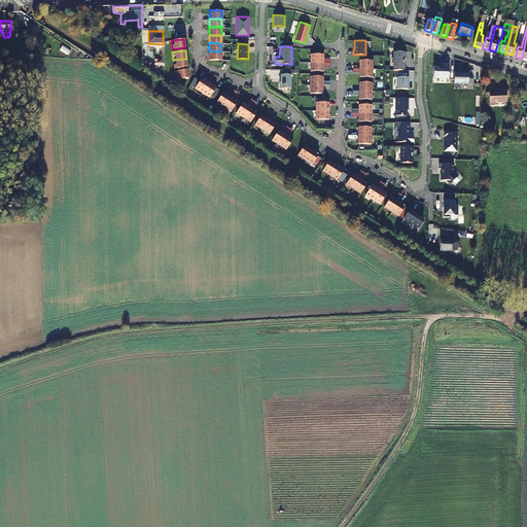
[(220,60),(220,51),(209,50),(209,60),(220,60)]
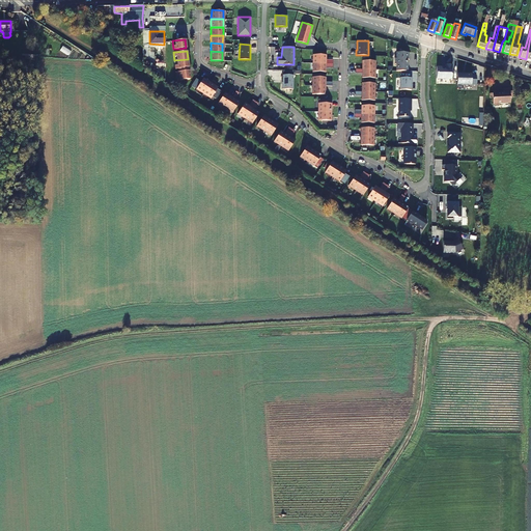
[(408,63),(407,63),(407,59),(409,59),(409,52),(396,52),(396,57),(394,57),(394,63),(396,63),(396,71),(408,71),(408,63)]
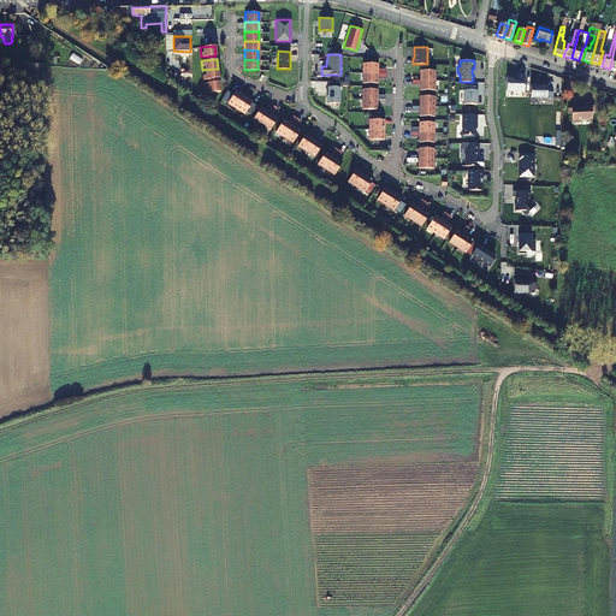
[(378,73),(378,63),(365,63),(363,72),(378,73)]
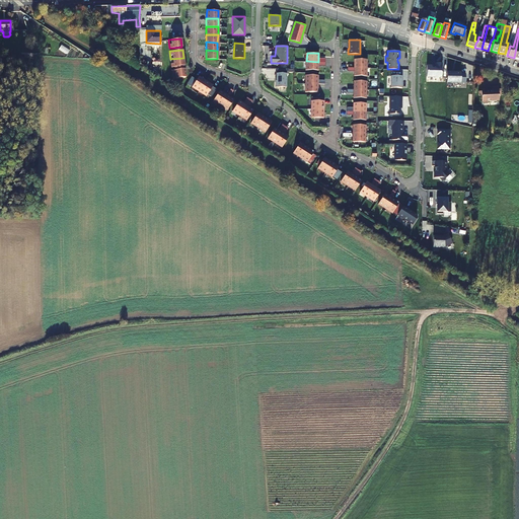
[(183,65),(183,58),(170,59),(171,67),(174,67),(183,65)]
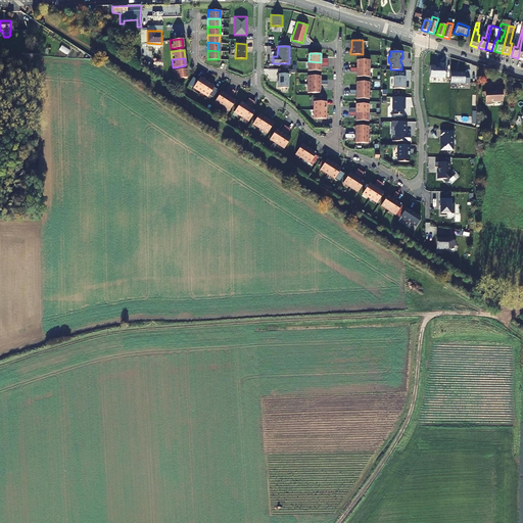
[(368,67),(369,59),(357,59),(357,67),(368,67)]
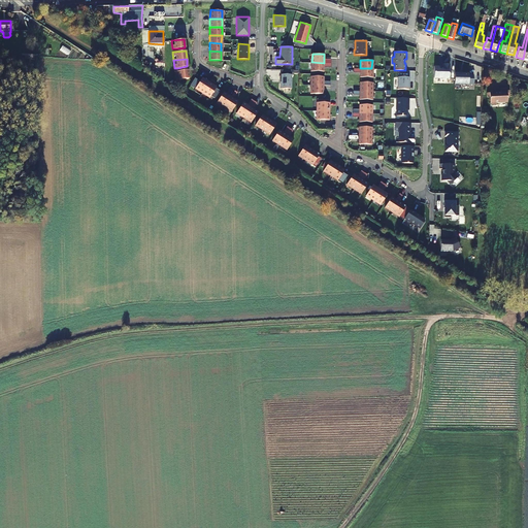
[(311,71),(324,71),(324,66),(324,63),(311,62),(311,71)]
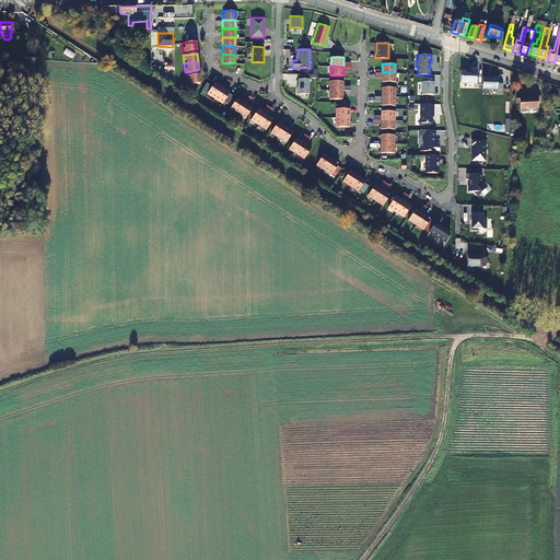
[(465,69),(461,69),(459,82),(476,83),(477,68),(469,67),(469,70),(465,70),(465,69)]
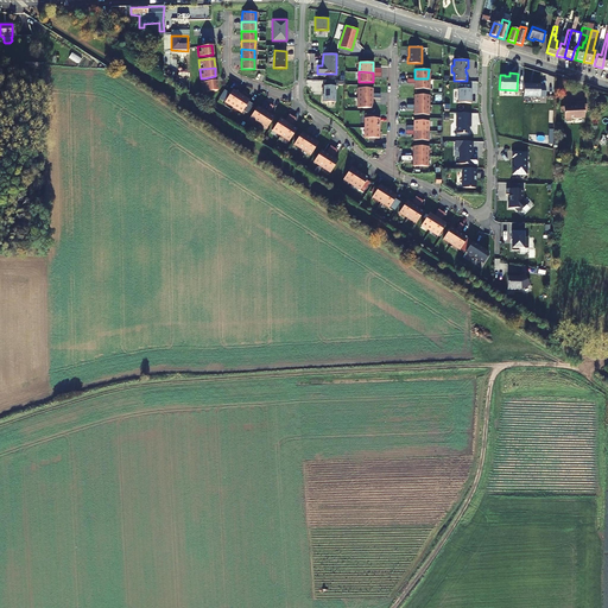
[(415,88),(428,89),(428,78),(415,78),(415,83),(415,88)]
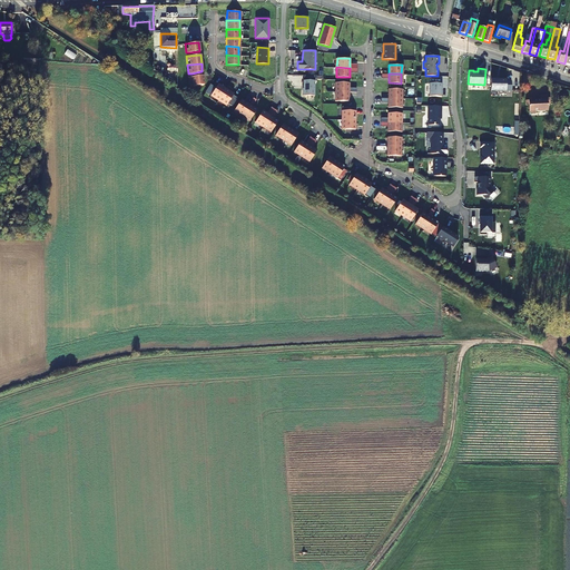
[(189,86),(204,85),(203,75),(192,77),(188,77),(189,86)]
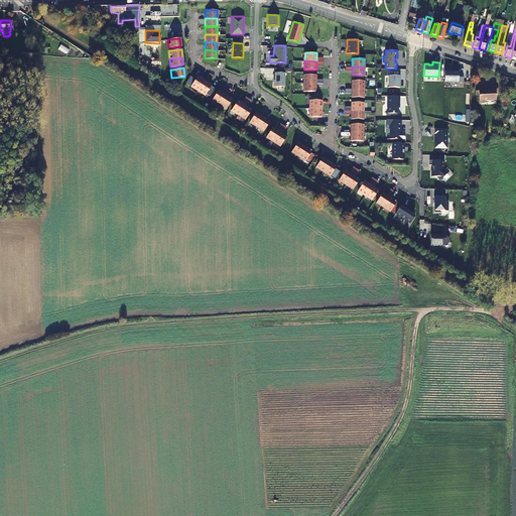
[(444,71),(443,82),(463,82),(463,73),(458,73),(458,71),(444,71)]
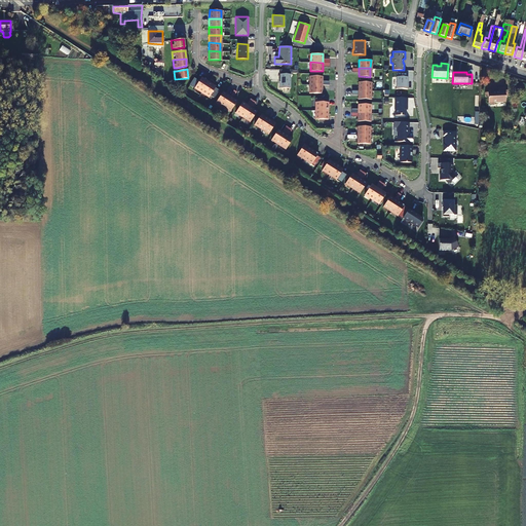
[(290,87),(290,74),(279,74),(279,78),(280,78),(280,80),(279,81),(278,81),(278,87),(290,87)]
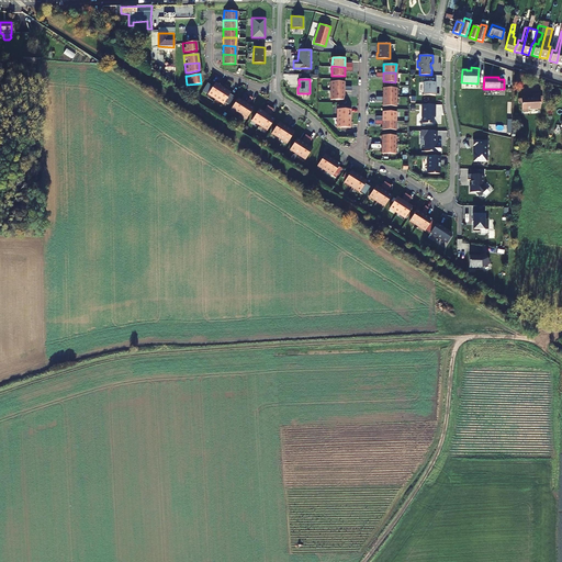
[(344,90),(345,81),(332,81),(332,90),(344,90)]
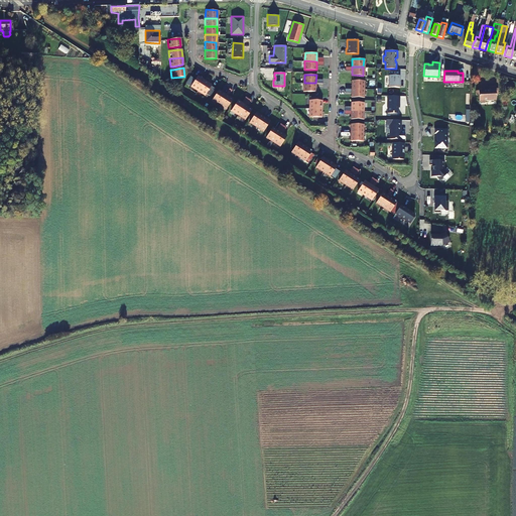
[(400,75),(389,75),(388,87),(399,87),(399,80),(400,75)]
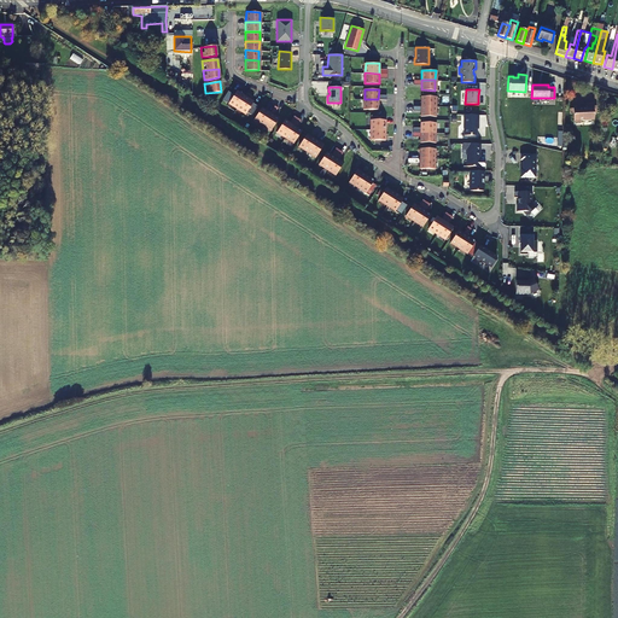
[(229,101),(233,94),(227,91),(222,99),(228,103),(229,101)]
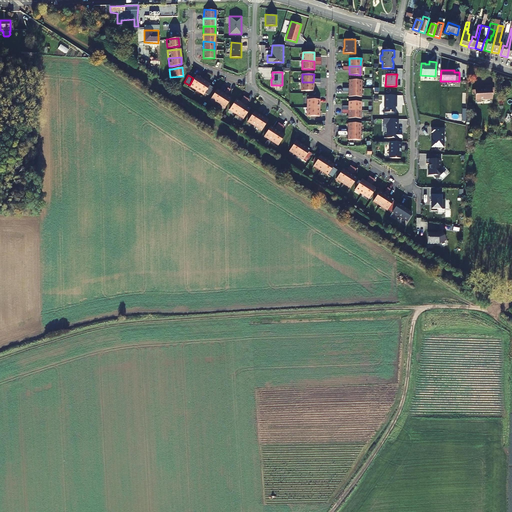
[(190,84),(196,89),(203,79),(196,75),(193,78),(190,84)]
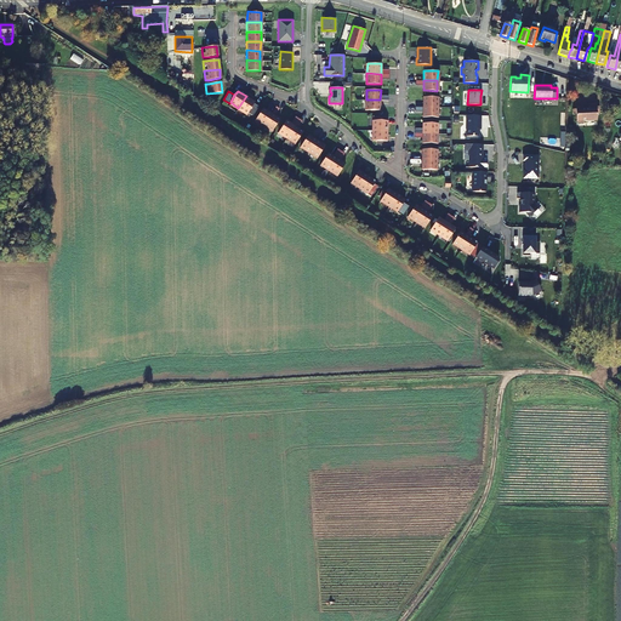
[(246,96),(238,108),(246,113),(248,112),(254,103),(255,101),(246,96)]
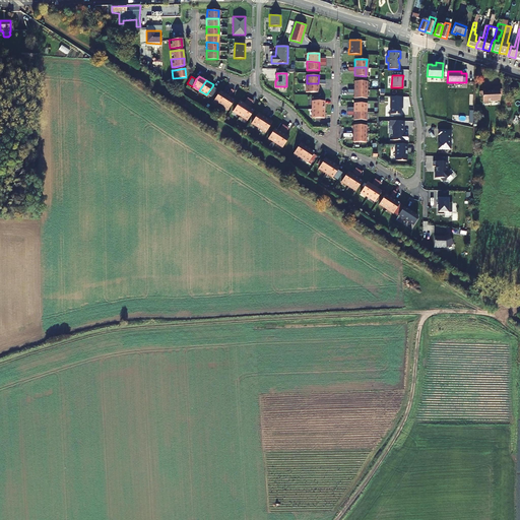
[(354,81),(354,89),(366,89),(366,81),(354,81)]
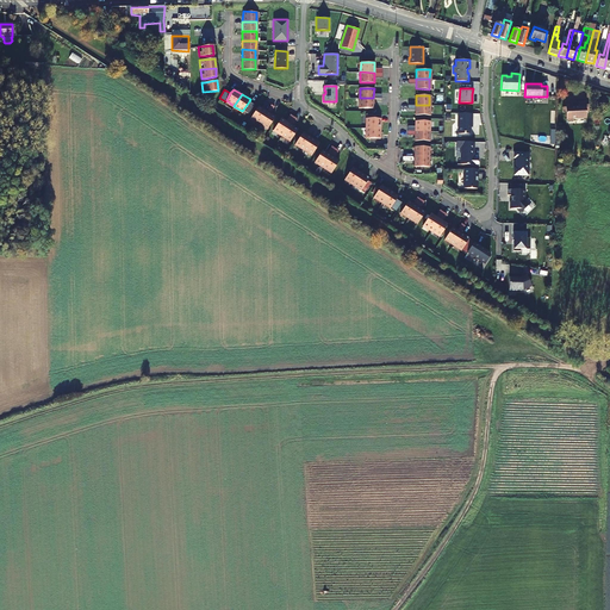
[(360,107),(373,109),(373,98),(360,98),(360,107)]
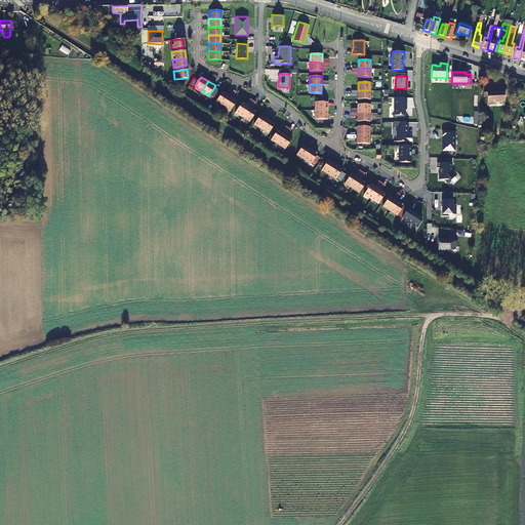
[(493,104),(494,102),(505,102),(503,87),(496,87),(496,90),(492,91),(492,89),(487,89),(487,91),(485,91),(485,95),(487,95),(487,103),(489,104),(493,104)]
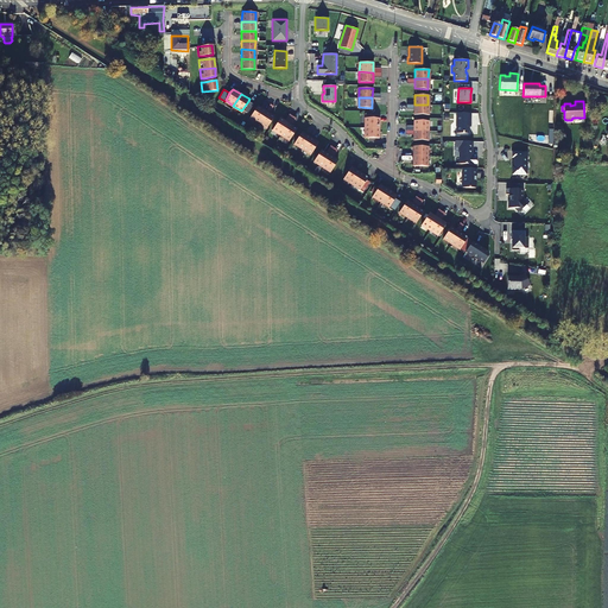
[(249,116),(258,121),(265,111),(257,105),(249,116)]
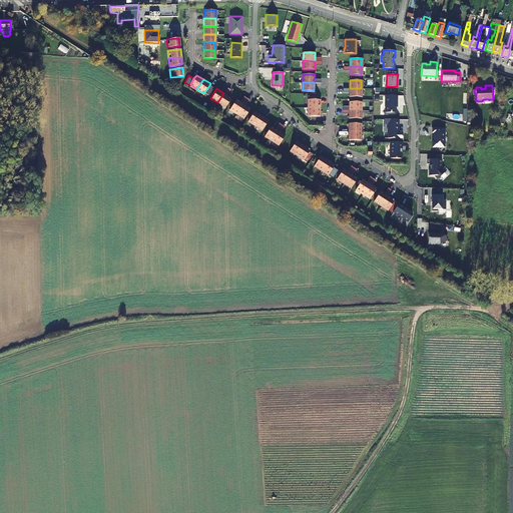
[(361,88),(350,88),(350,96),(361,96),(361,88)]
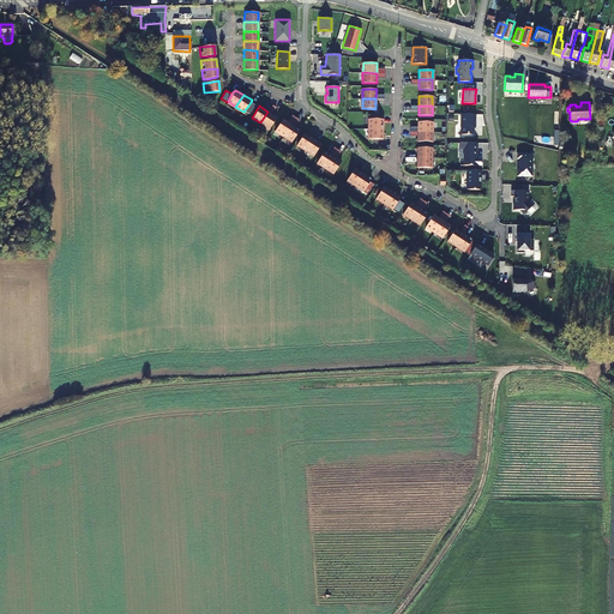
[(268,112),(260,122),(269,128),(276,116),(271,114),(268,112)]
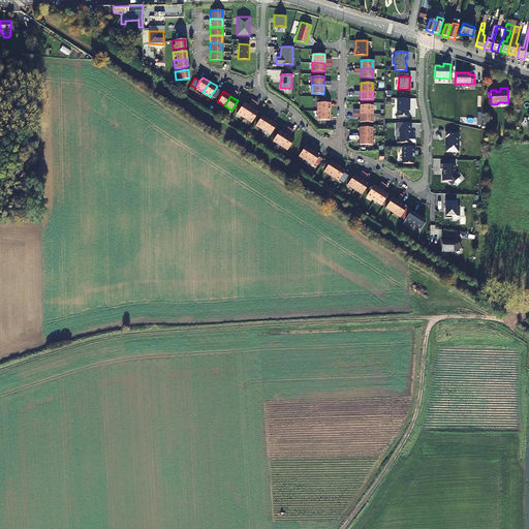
[(409,107),(409,98),(397,98),(397,116),(408,116),(408,107),(409,107)]
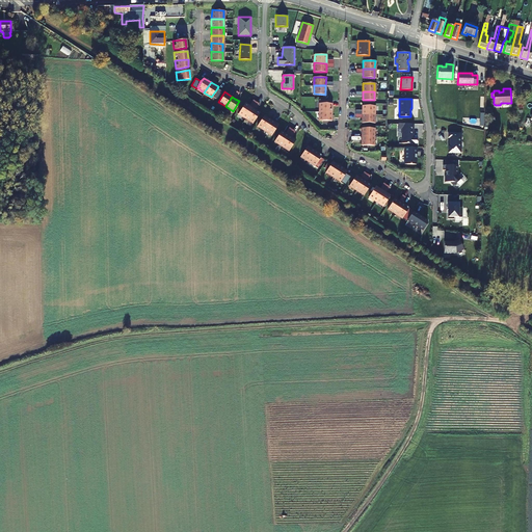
[(239,112),(246,117),(253,107),(249,105),(245,102),(239,112)]
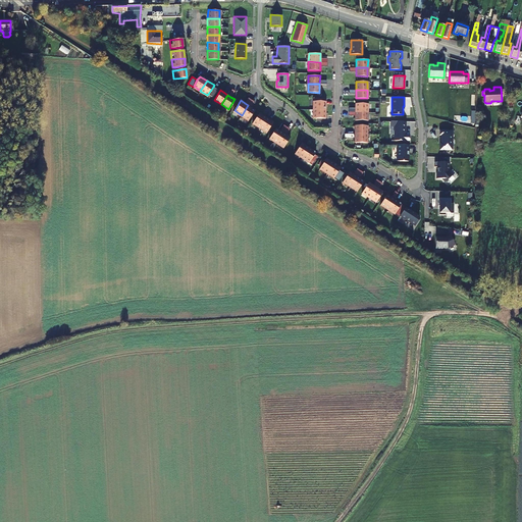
[(325,109),(325,101),(322,101),(315,101),(314,101),(314,109),(325,109)]
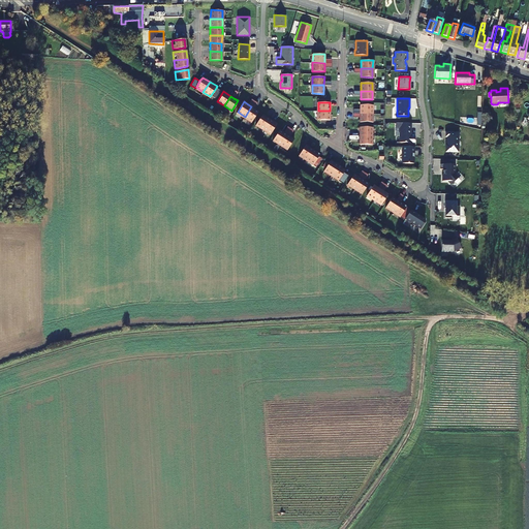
[(360,104),(360,113),(371,114),(372,105),(360,104)]
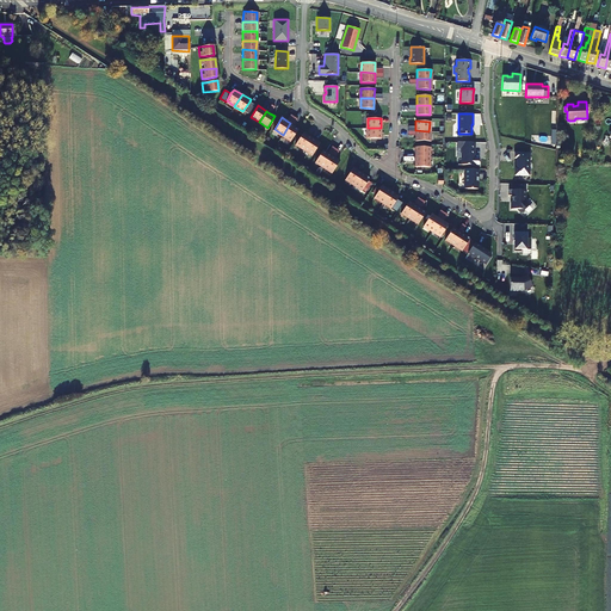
[(290,123),(283,135),(290,140),(298,128),(294,125),(290,123)]
